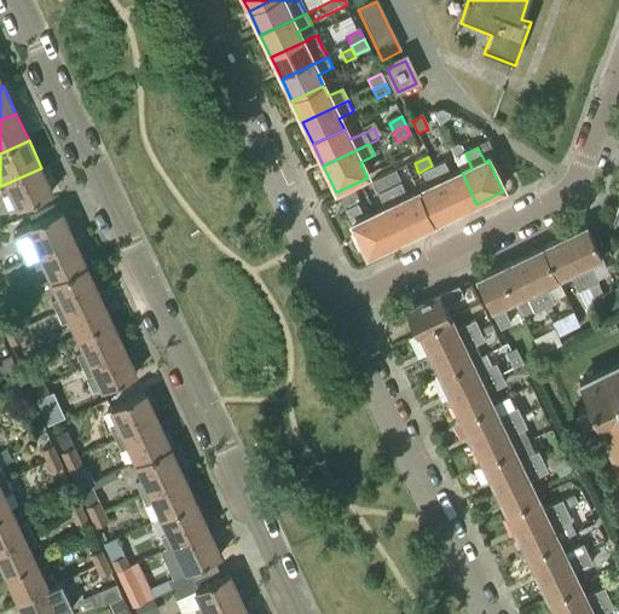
[(476,204),(462,173),(451,178),(444,163),(433,169),(455,214),(476,204)]
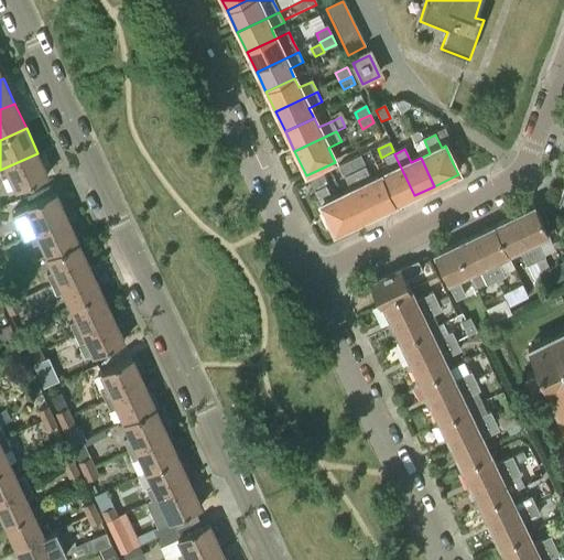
[(38,153),(0,170),(0,175),(2,182),(8,179),(15,194),(50,179),(38,153)]
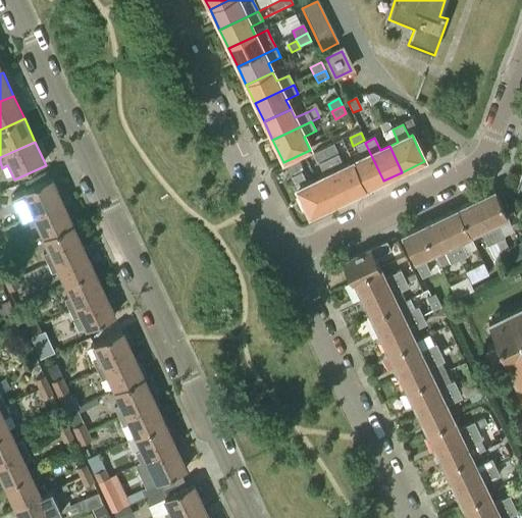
[(366,190),(383,180),(365,143),(355,148),(361,159),(353,164),(366,190)]
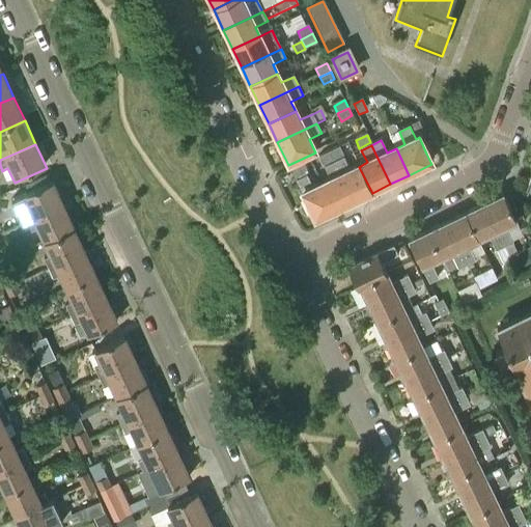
[(339,148),(329,154),(333,162),(343,157),(339,148)]
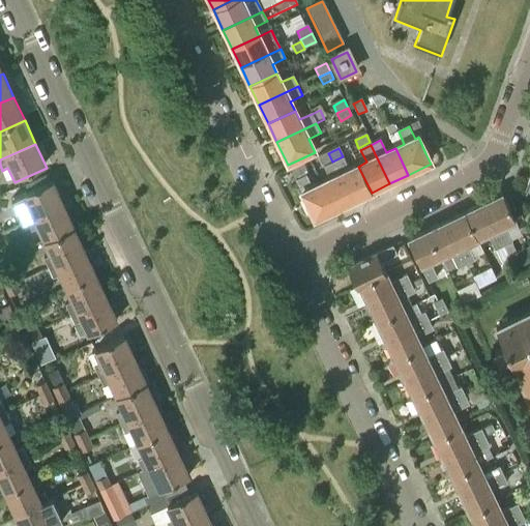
[(321,167),(332,162),(328,153),(318,158),(321,167)]
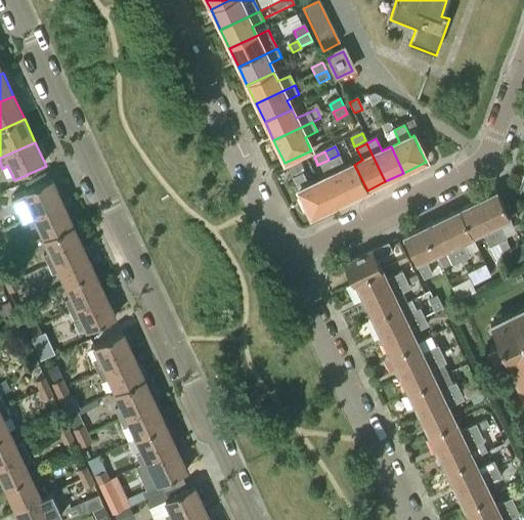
[(330,162),(349,200),(367,190),(354,165),(345,169),(340,157),(330,162)]
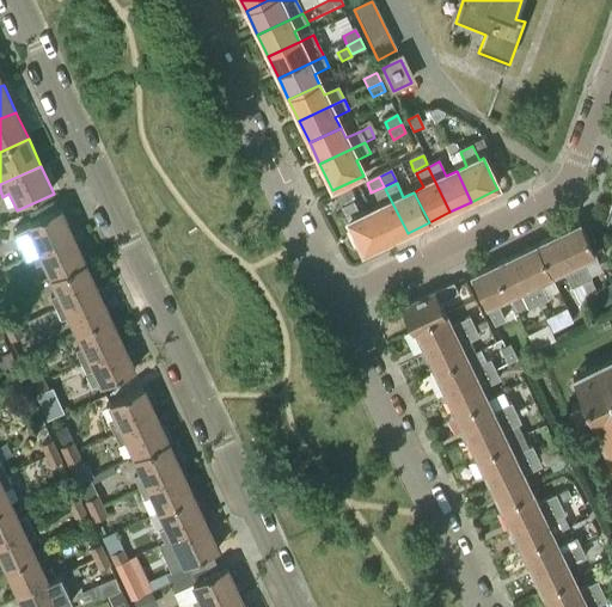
[(371,213),(386,243),(408,233),(385,189),(374,194),(381,208),(371,213)]
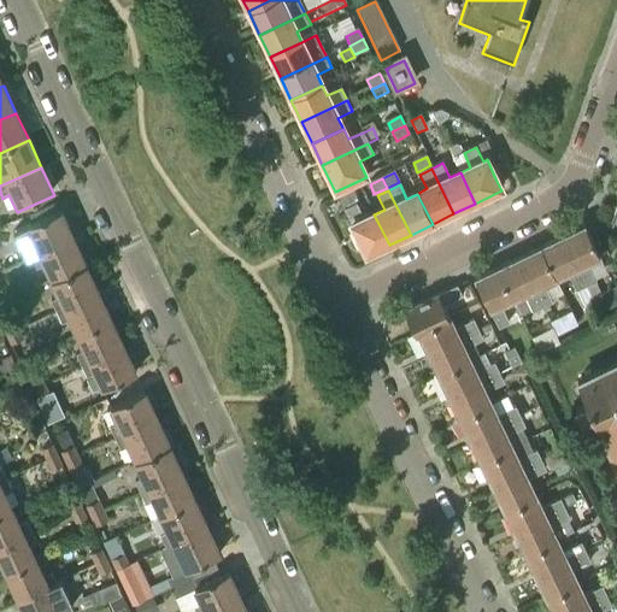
[(353,193),(339,199),(344,209),(357,202),(353,193)]
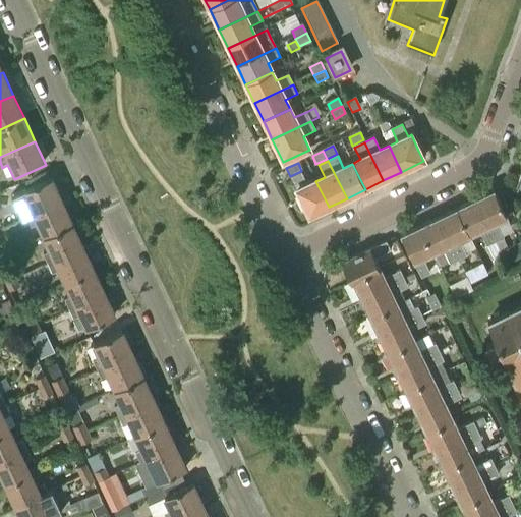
[(329,207),(315,181),(307,185),(301,173),(291,178),(309,217),(329,207)]
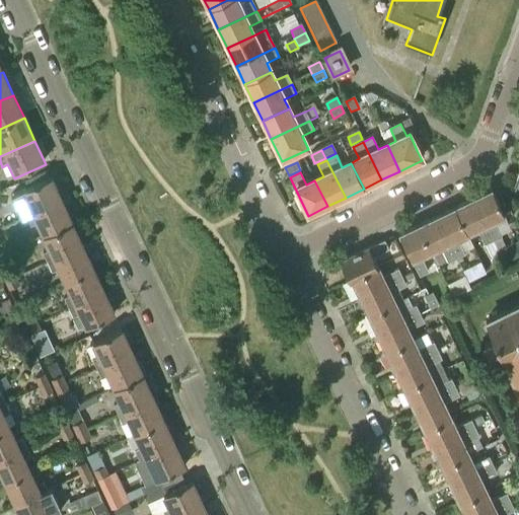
[(63,202),(52,178),(13,197),(23,220),(26,219),(63,202)]
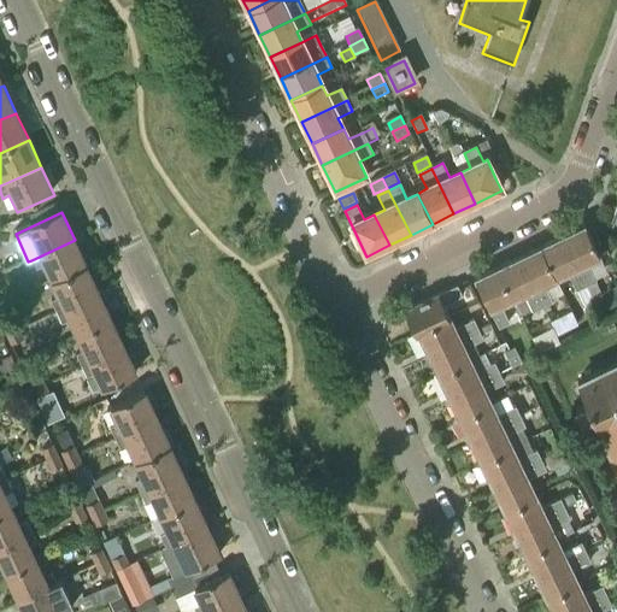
[(600,259),(585,227),(562,237),(586,288),(595,283),(587,266),(600,259)]
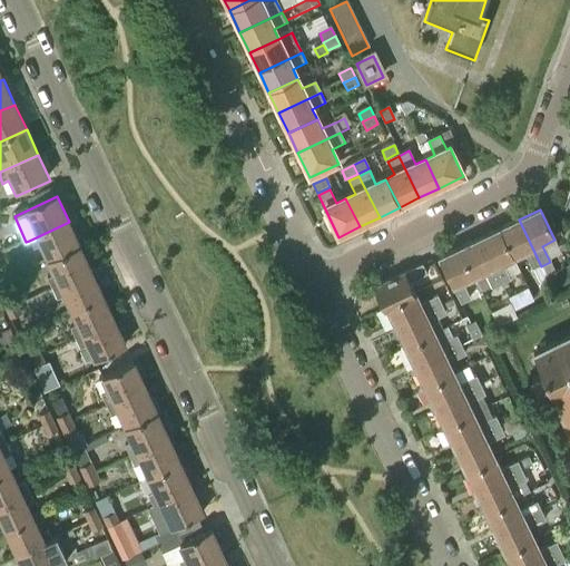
[(519,220),(499,230),(513,260),(526,254),(532,271),(541,266),(519,220)]
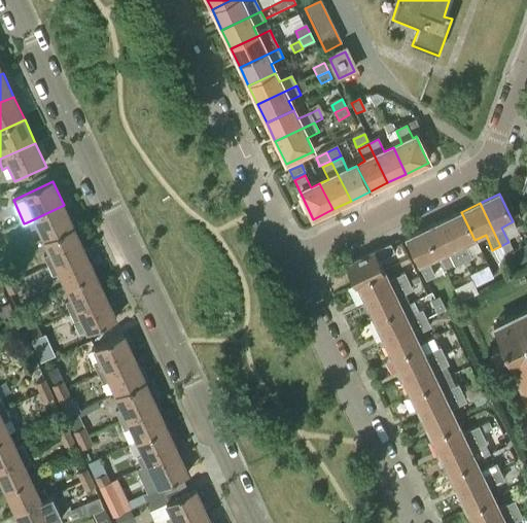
[(64,205),(27,222),(31,232),(36,230),(42,243),(75,228),(64,205)]
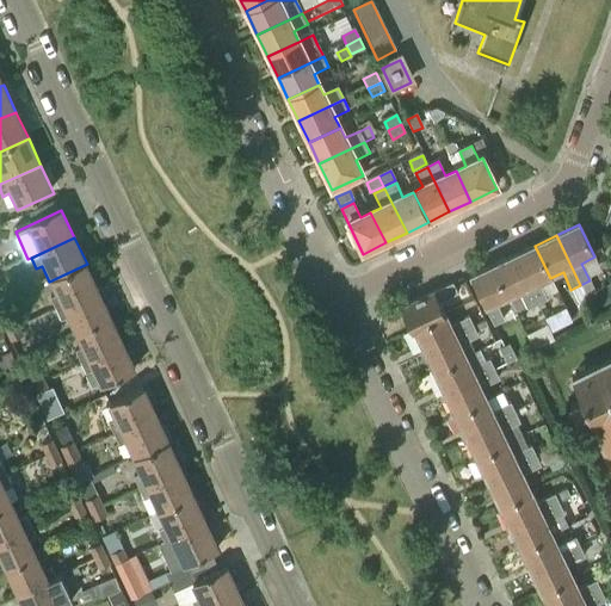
[(538,284),(550,278),(535,246),(513,257),(537,305),(547,302),(538,284)]
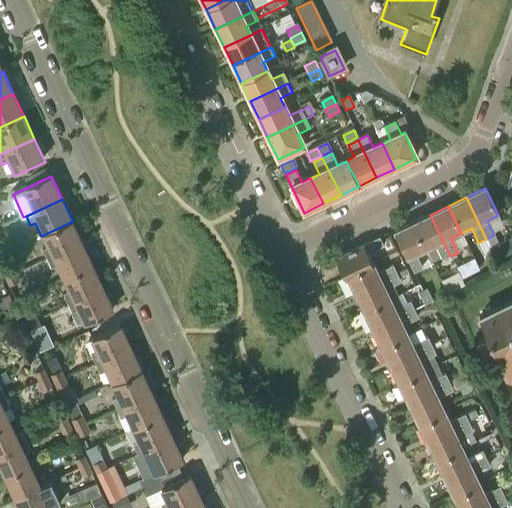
[(430,215),(412,224),(425,251),(436,246),(443,260),(450,256),(430,215)]
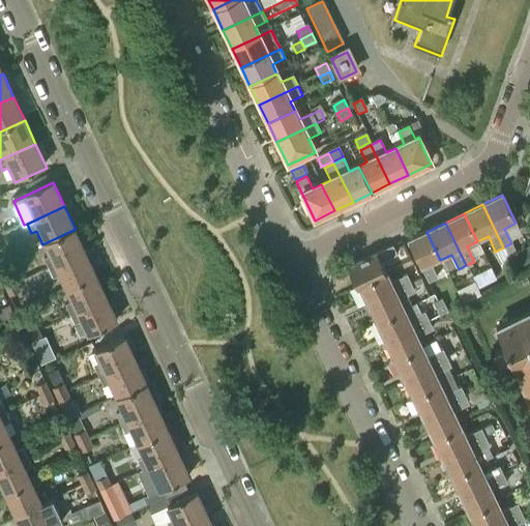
[(49,270),(86,253),(76,229),(42,244),(49,258),(43,260),(49,270)]
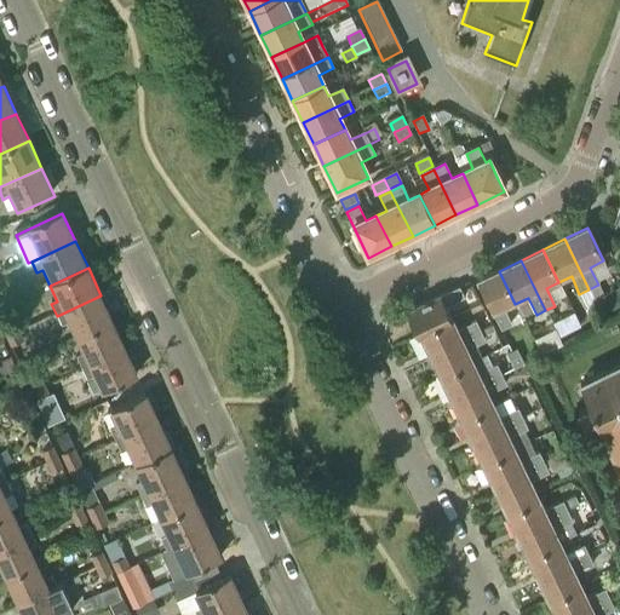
[(499,271),(476,282),(493,315),(501,332),(511,327),(503,310),(515,304),(499,271)]
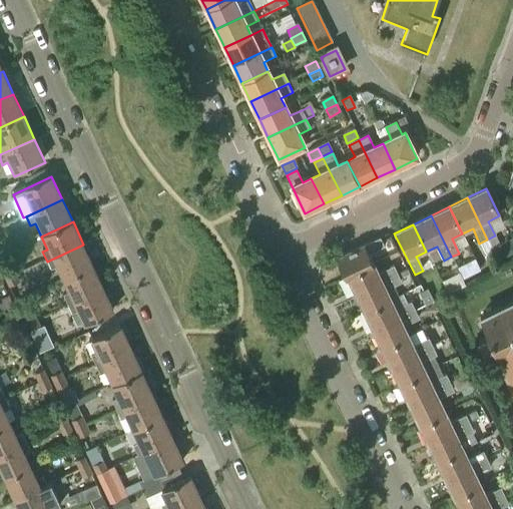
[(512,239),(500,246),(495,235),(487,239),(498,262),(512,253),(512,239)]
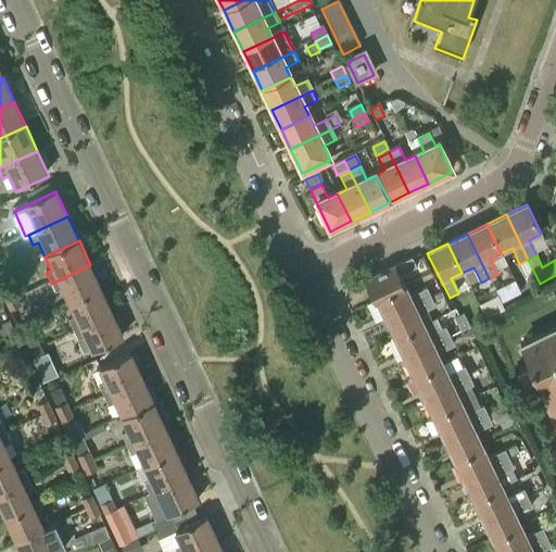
[(379,303),(406,290),(422,283),(412,260),(364,283),(375,305),(379,303)]
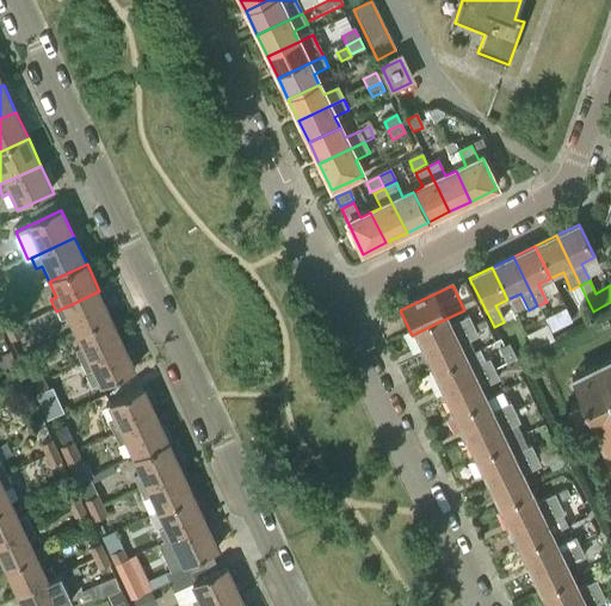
[(99,291),(56,311),(61,322),(67,320),(74,335),(111,317),(99,291)]
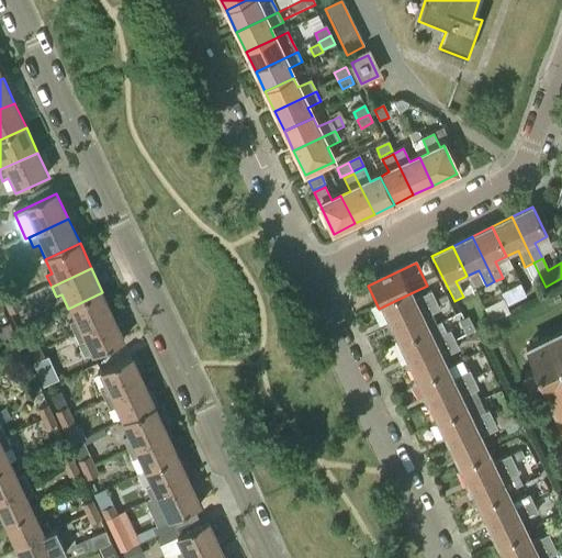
[(431,294),(427,286),(411,293),(383,307),(391,324),(435,303),(447,298),(442,289),(431,294)]
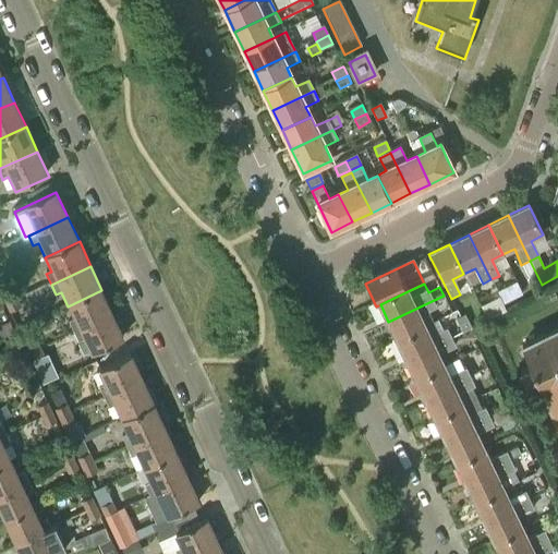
[(101,290),(68,306),(74,320),(69,323),(73,334),(113,315),(101,290)]
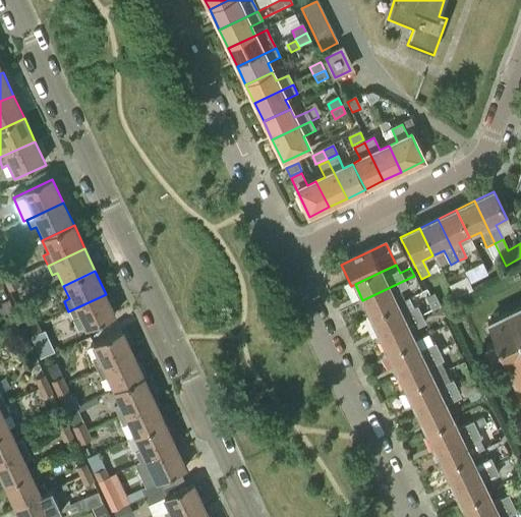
[(2,277),(5,285),(15,281),(12,273),(2,277)]
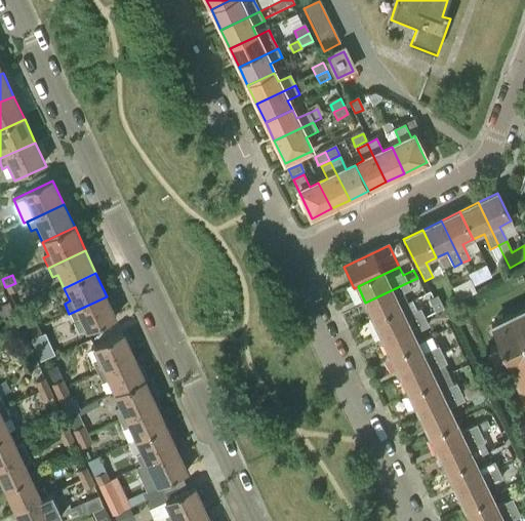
[(406,283),(409,288),(419,283),(417,278),(406,283)]
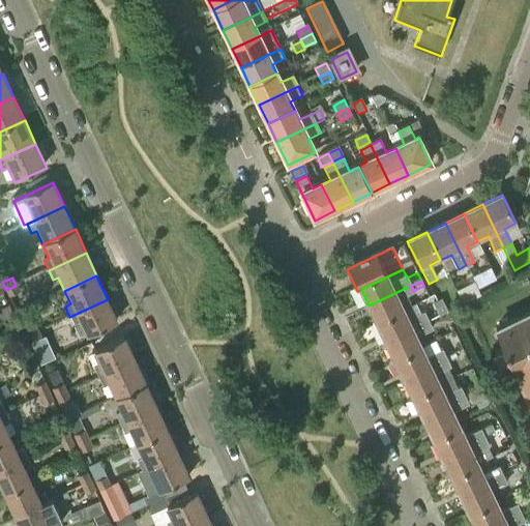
[(463,305),(477,298),(473,291),(469,293),(464,285),(454,289),(463,305)]
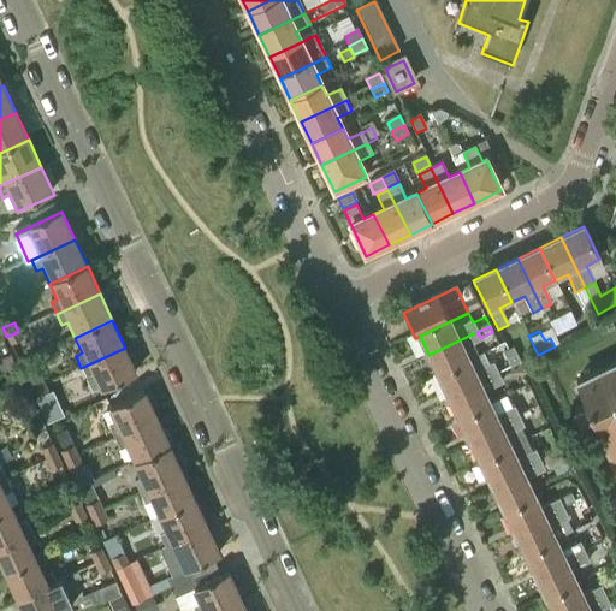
[(6,337),(11,346),(23,340),(18,332),(6,337)]
